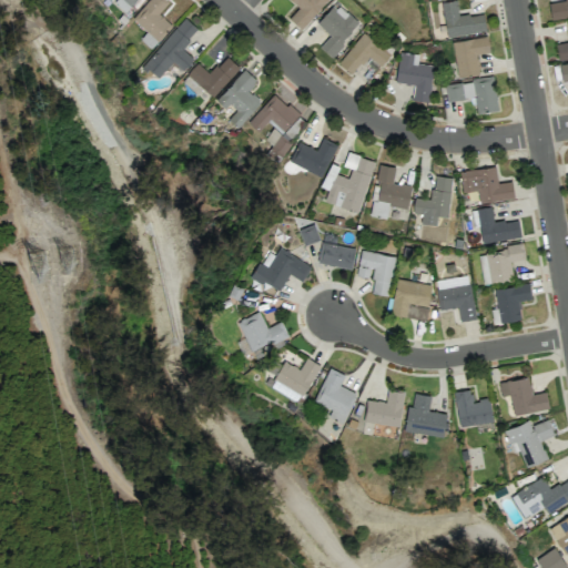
[(113,0),(124,11),(134,0),(113,0)]
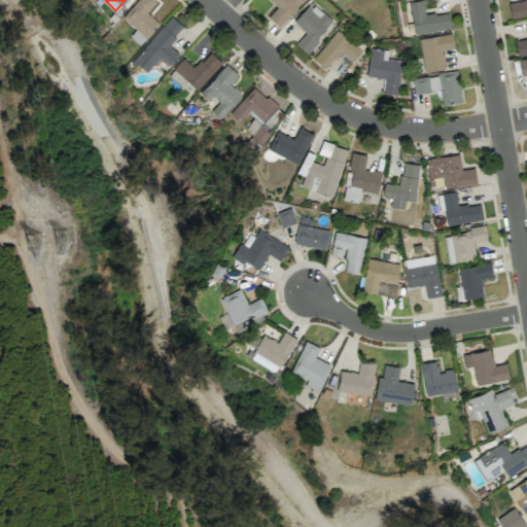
[(136,0),(123,16),(146,37),(159,23),(146,11),(155,1),(154,0),(136,0)]
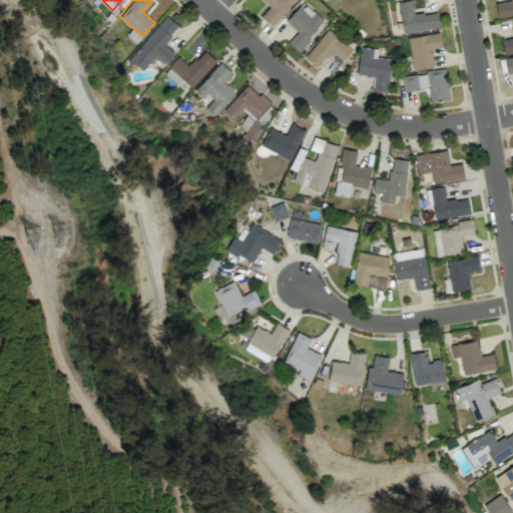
[(295,0),(262,0),(270,7),(261,16),(271,26),(295,0)]
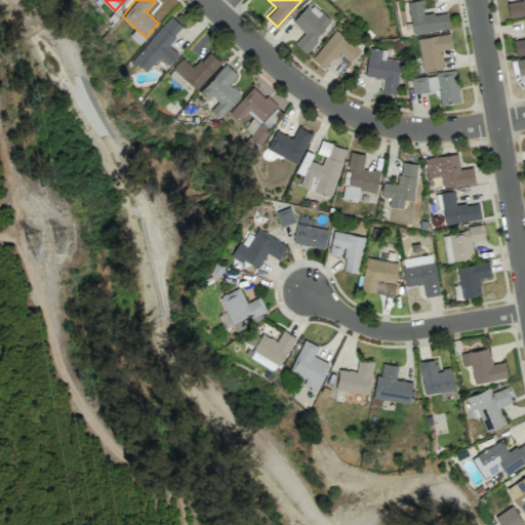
[(448,29),(446,11),(423,14),(421,0),(408,2),(412,34),(448,29)]
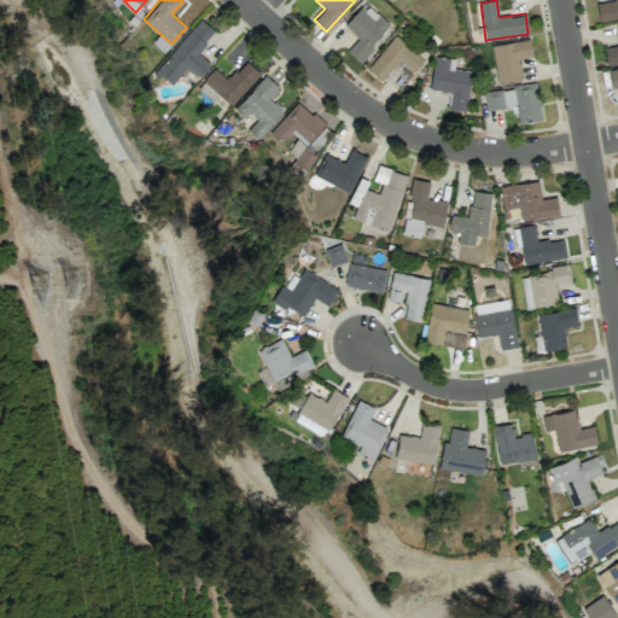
[(617,15),(617,0),(612,0),(613,0),(596,3),(599,18),(617,15)]
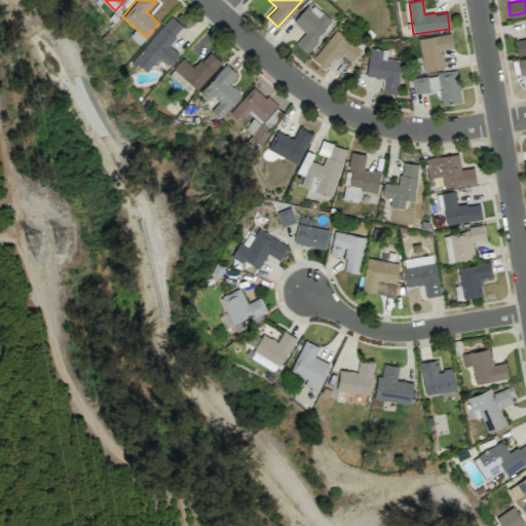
[(332,22),(309,2),(293,22),(305,32),(296,43),(306,52),(332,22)]
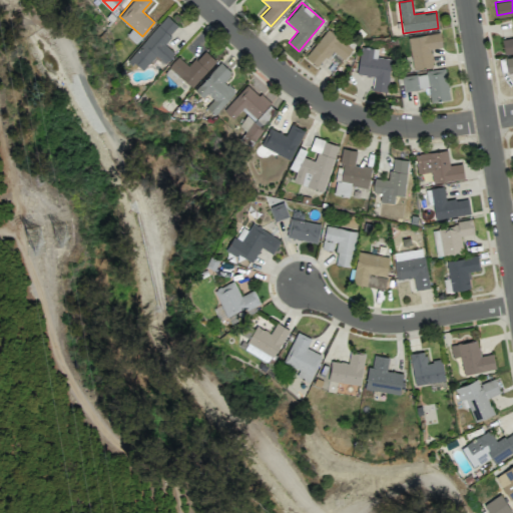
[(154,55),(164,63),(174,52),(163,43),(178,26),(165,15),(129,57),(142,69),(154,55)]
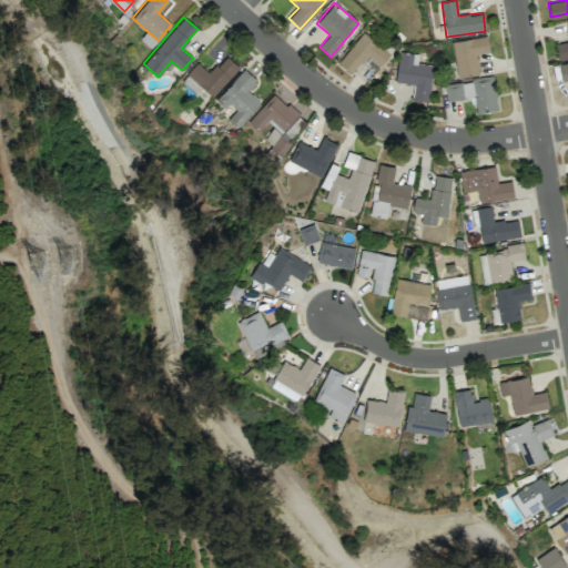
[(567,21),(566,22),(567,36),(567,41),(555,43),(557,59),(567,58),(567,21)]
